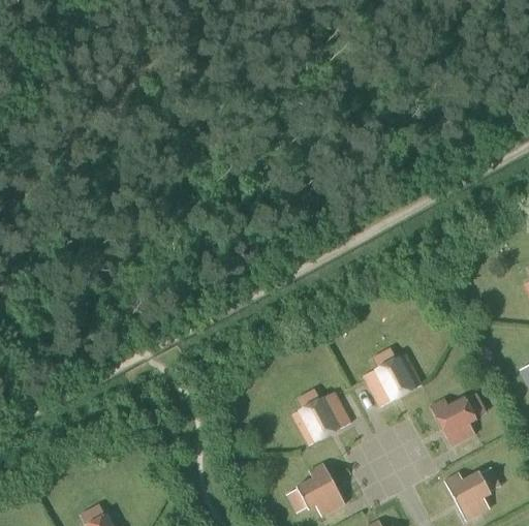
[(406,352),(363,375),(380,406),(423,383),(406,352)]
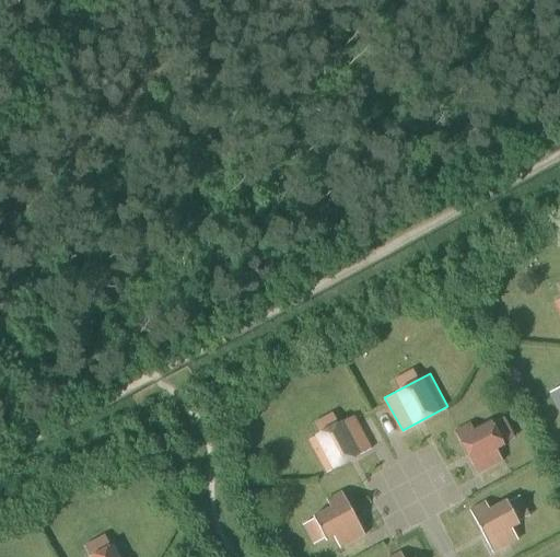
[(354,415),(310,438),(327,471),(372,447),(354,415)]
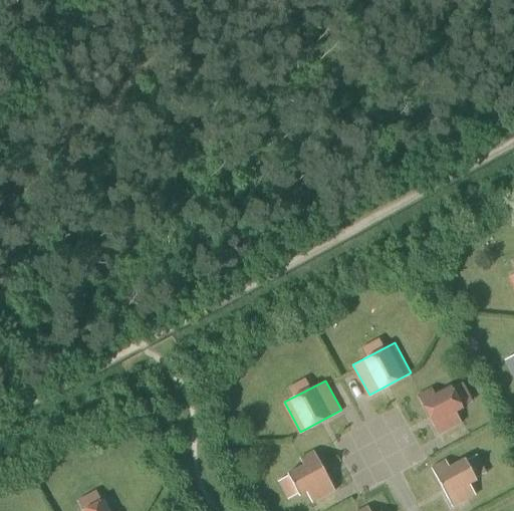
[(418,393),(439,434),(462,421),(457,411),(463,408),(451,385),(436,393),(432,386),(418,393)]
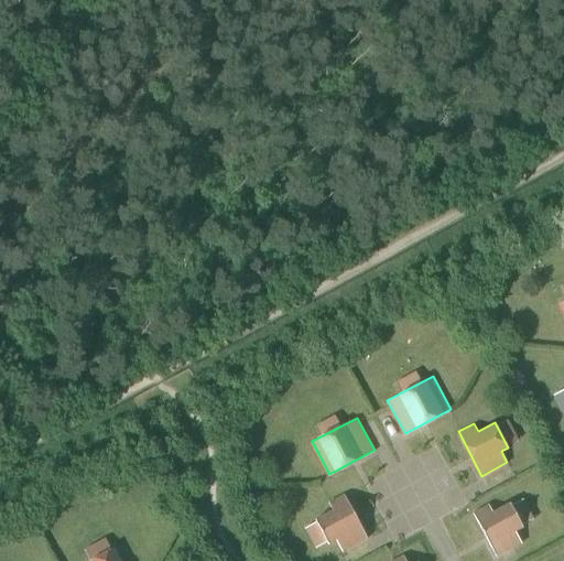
[(367,537),(344,494),(328,502),(333,509),(316,518),(329,543),(337,539),(343,550),(367,537)]
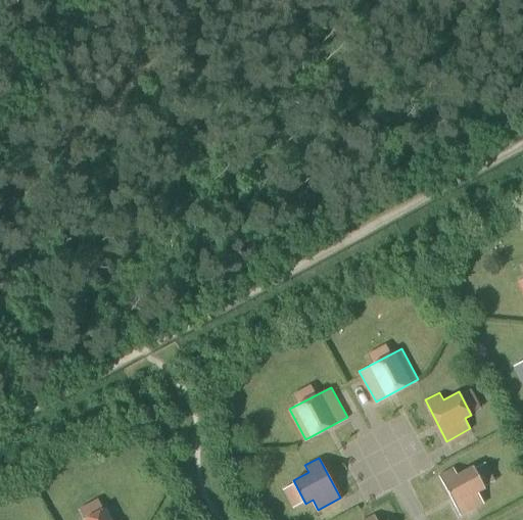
[(457,507),(461,515),(484,502),(478,490),(484,487),(473,465),(458,472),(454,466),(439,473),(457,507)]
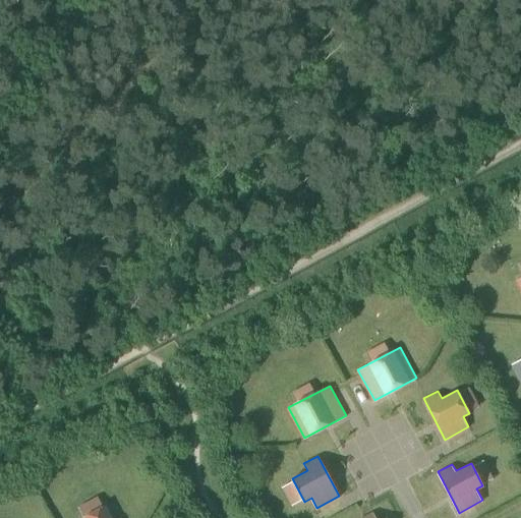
[(121,517),(118,517),(111,517),(105,505),(81,517),(121,517)]
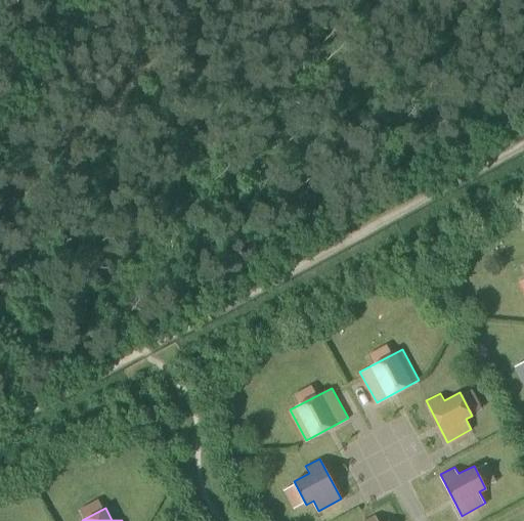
All buildings are outlined.
